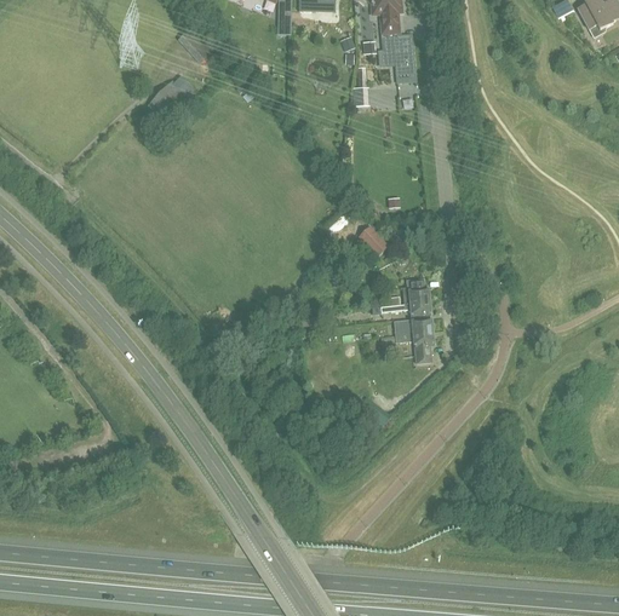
[(278,0),(278,17),(291,17),(290,0),(278,0)]
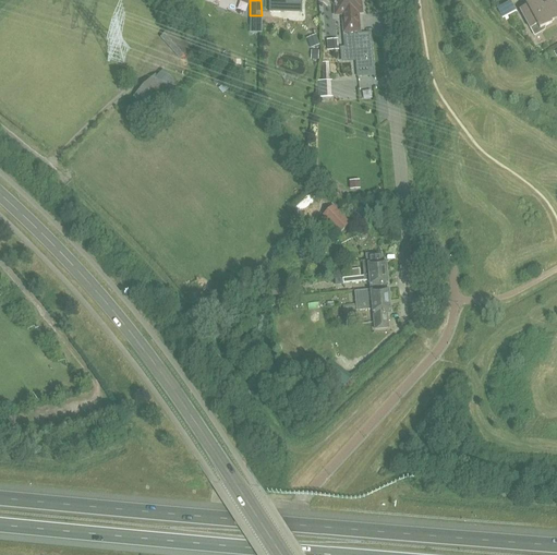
[(331,0),(334,2),(334,3),(335,4),(336,4),(341,9),(343,29),(359,27),(358,10),(361,10),(360,0),(331,0)]
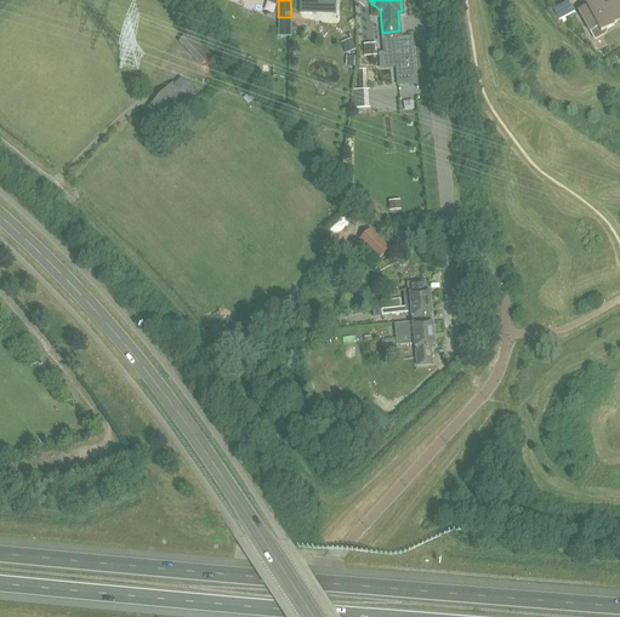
[(609,0),(603,4),(601,0),(591,0),(592,1),(578,9),(593,38),(606,30),(604,29),(614,24),(613,21),(619,16),(619,3),(618,0),(609,0)]
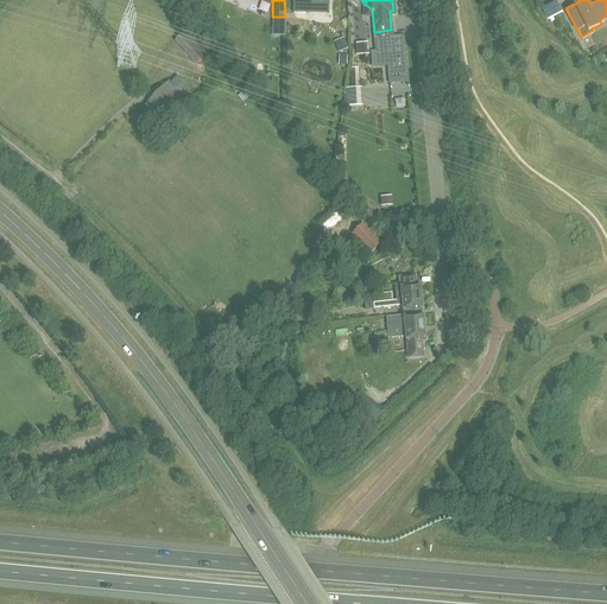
[(208,50),(187,27),(174,38),(196,62),(208,50)]
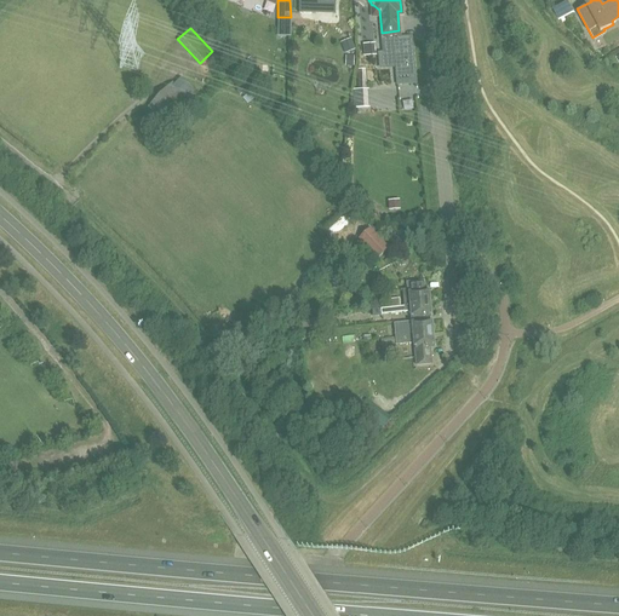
[(417,81),(413,34),(412,33),(380,35),(383,52),(394,51),(397,84),(417,81)]
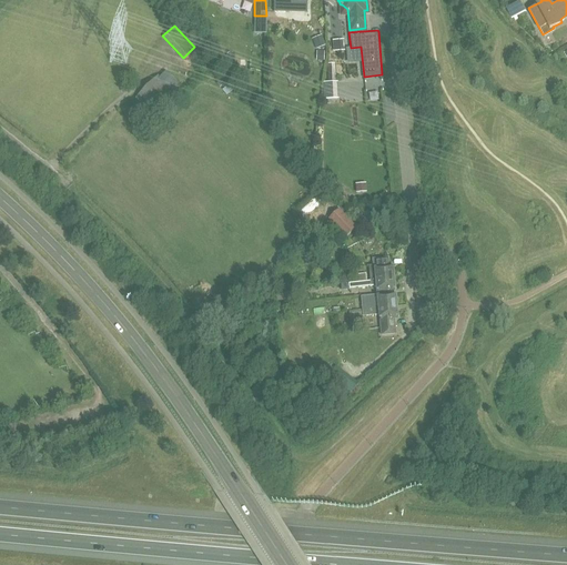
[(320,44),(324,43),(325,42),(323,38),(313,41),(315,47),(320,44)]
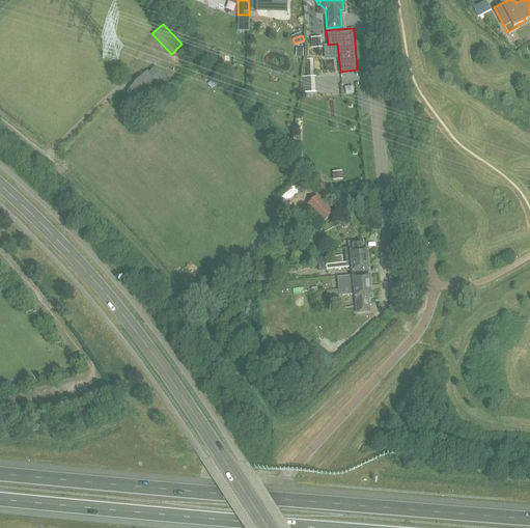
[(321,35),(310,35),(311,46),(321,45),(321,35)]
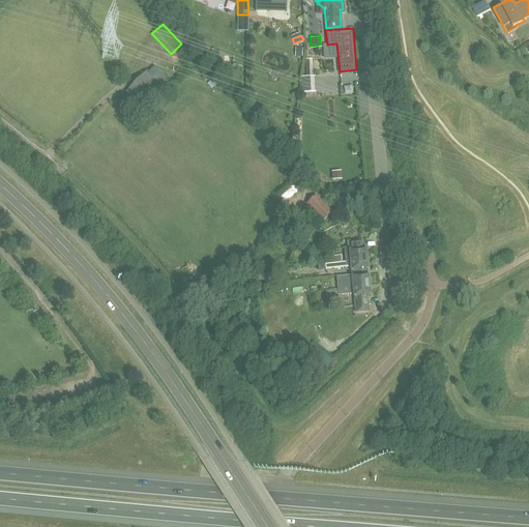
[(162,85),(147,68),(125,90),(140,106),(162,85)]
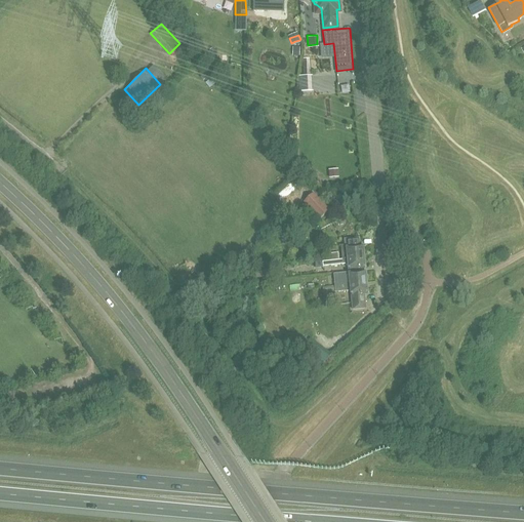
[(311,74),(309,74),(303,74),(298,74),(299,88),(312,88),(311,74)]
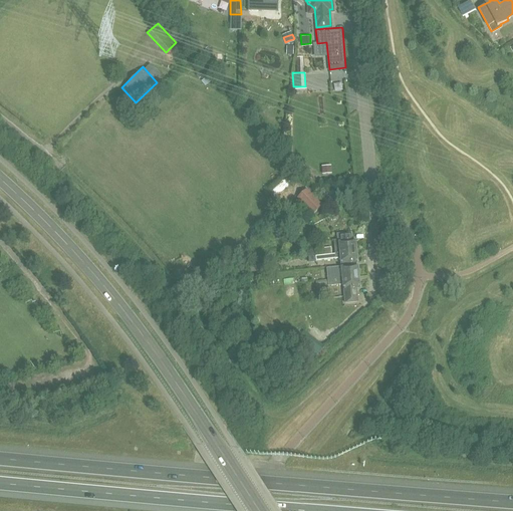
[(303,201),(314,212),(322,204),(318,200),(310,193),(305,188),(298,196),(303,201)]
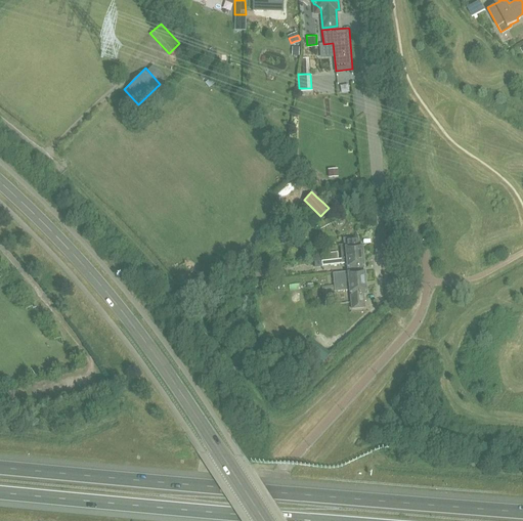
[(332,212),(318,219),(321,226),(336,219),(332,212)]
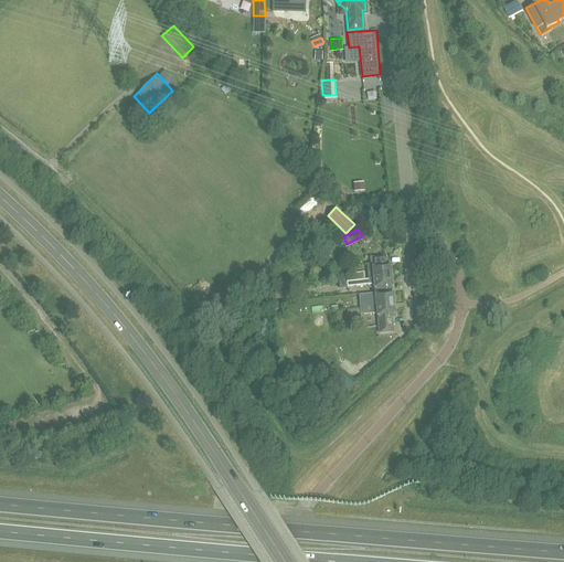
[(386,263),(386,254),(369,255),(370,261),(366,262),(368,275),(391,273),(390,262),(386,263)]
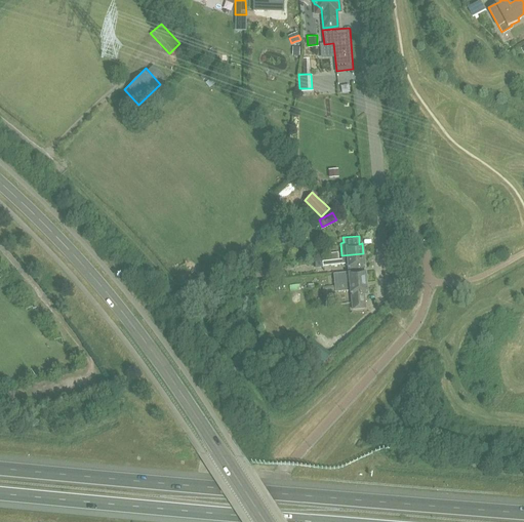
[(364,266),(363,253),(341,255),(341,257),(336,258),(321,261),(322,264),(337,263),(343,262),(348,262),(349,267),(364,266)]
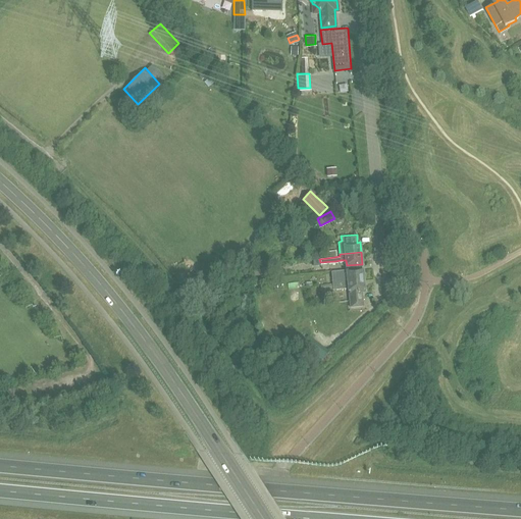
[(363,268),(347,269),(347,270),(331,271),(332,281),(364,278),(363,275),(365,275),(364,269),(363,269),(363,268)]
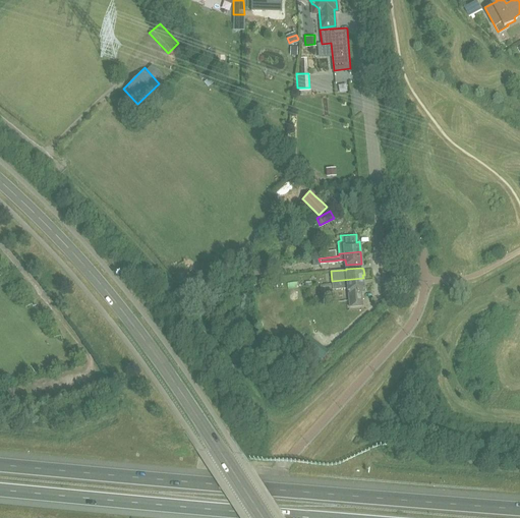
[(342,281),(338,281),(332,282),(333,288),(348,287),(349,304),(361,304),(360,289),(363,289),(363,279),(342,281)]
